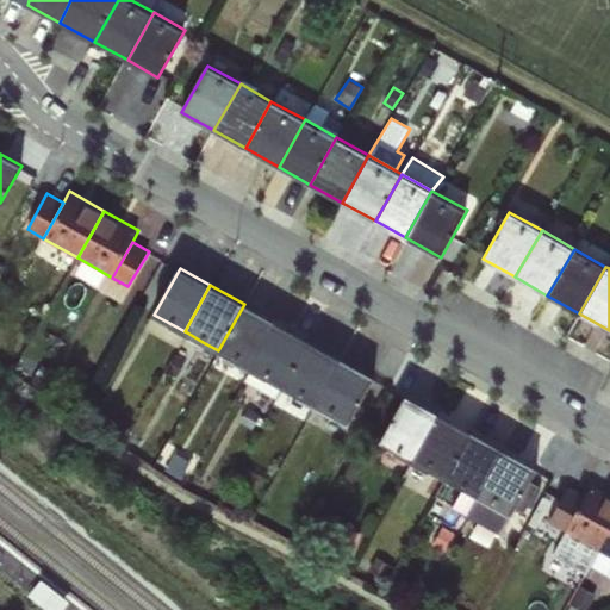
[(244,304),(218,350),(236,361),(250,368),(277,322),(244,304)]
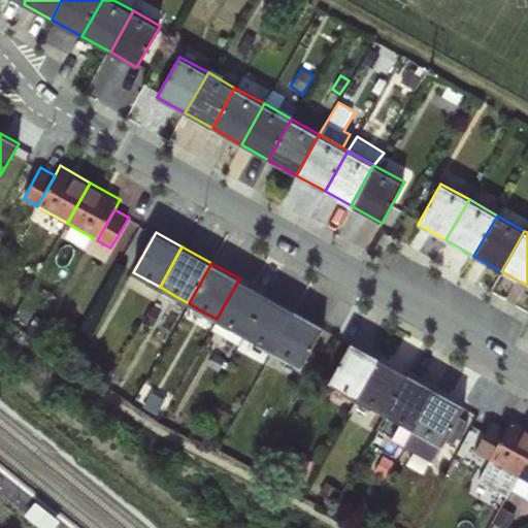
[(239,278),(217,319),(244,334),(266,294),(239,278)]
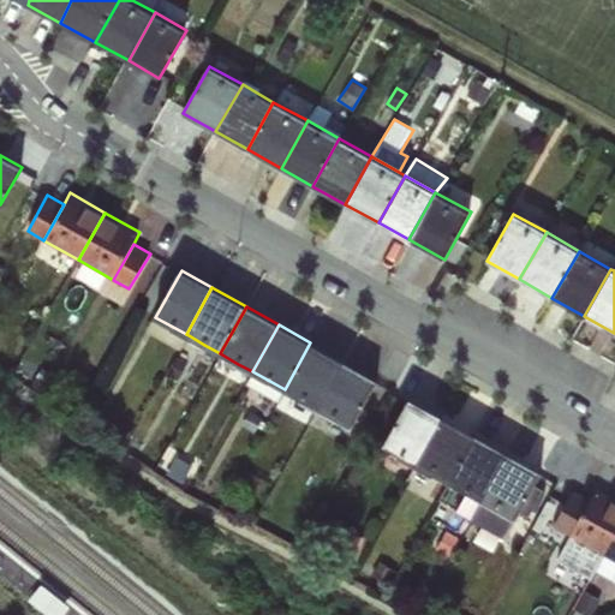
[(204,345),(189,335),(186,339),(202,348),(204,345)]
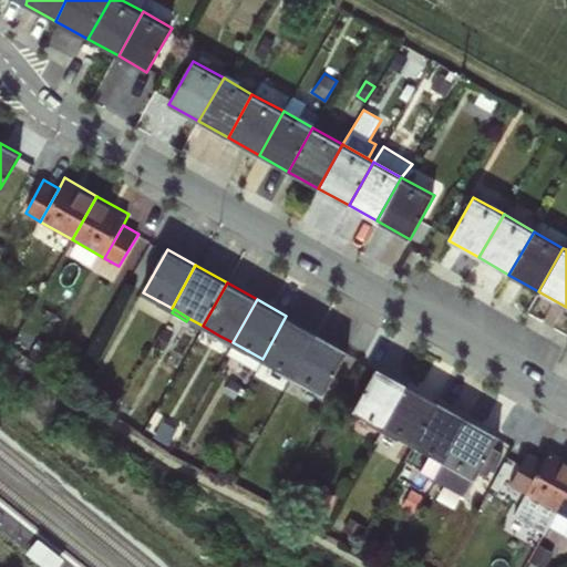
[(286,316),(263,359),(278,369),(292,377),(316,332),(286,316)]
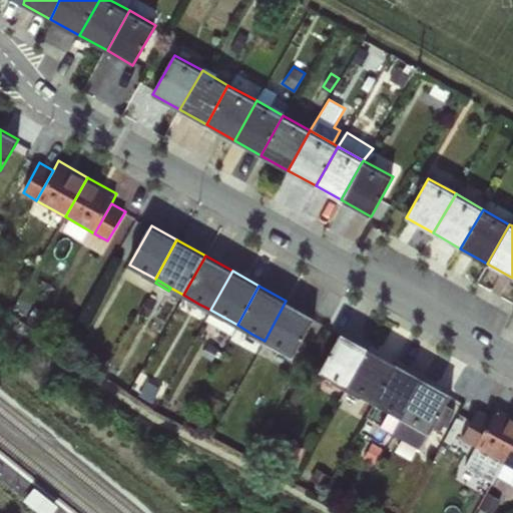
[(147,298),(139,311),(148,316),(155,303),(147,298)]
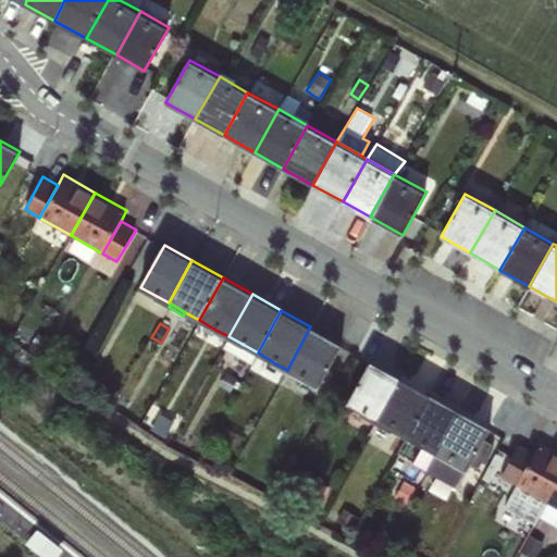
[(310,326),(287,370),(288,370),(302,379),(318,386),(342,345),(310,326)]
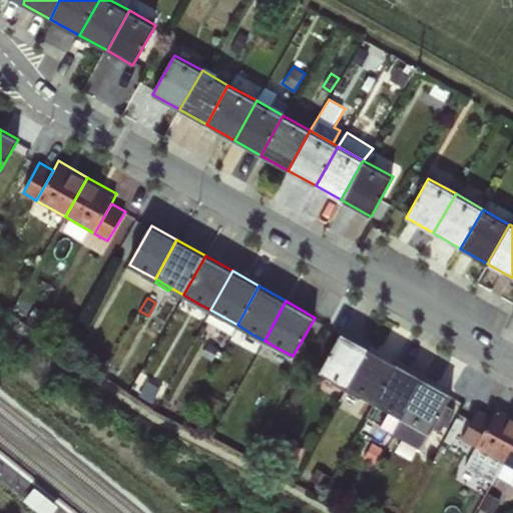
[(348,387),(369,348),(341,333),(320,371),(335,379),(348,387)]
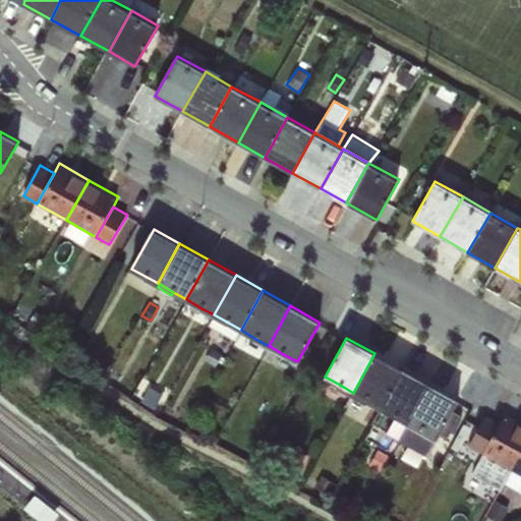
[(269,346),(255,339),(253,342),(267,350),(270,346),(269,346)]
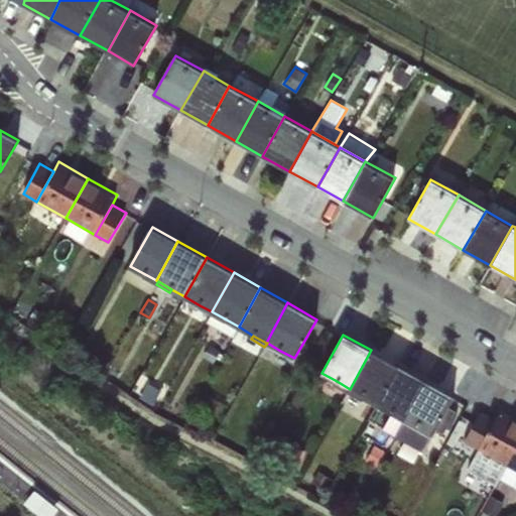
[(267,343),(264,347),(278,354),(280,351),(267,343)]
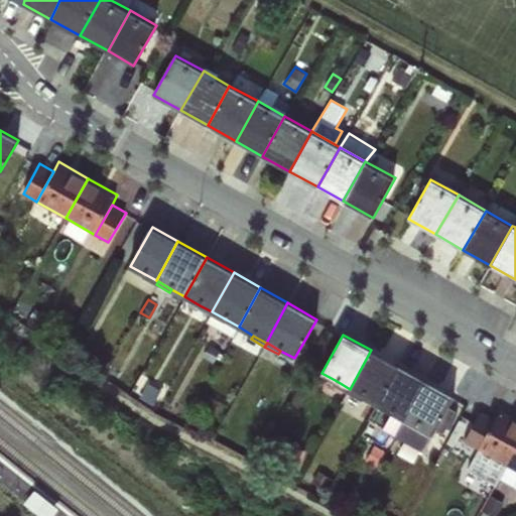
[(371,350),(350,389),(365,397),(377,404),(399,366),(371,350)]
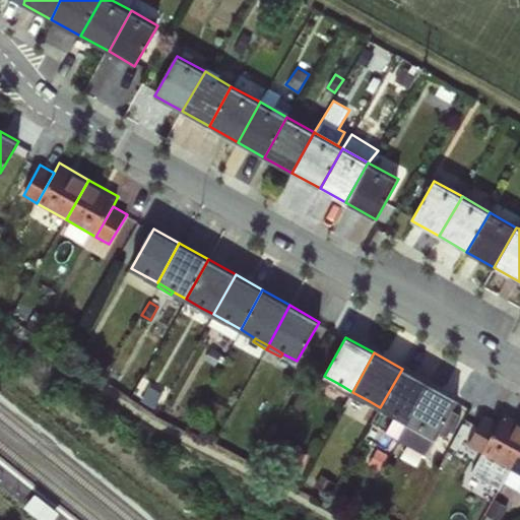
[(402,369),(380,407),(394,415),(405,421),(406,421),(429,383),(402,369)]
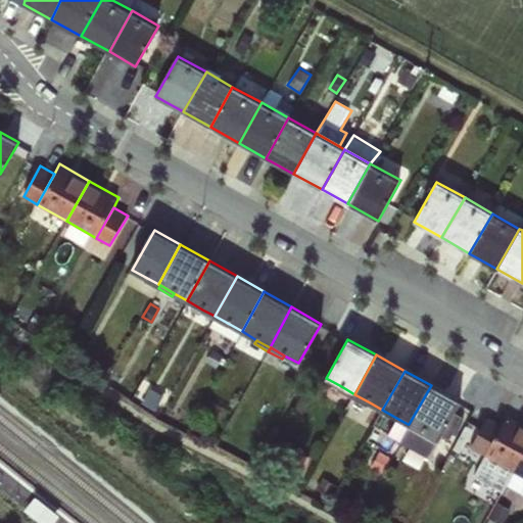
[(431,385),(409,424),(438,441),(461,401),(431,385)]
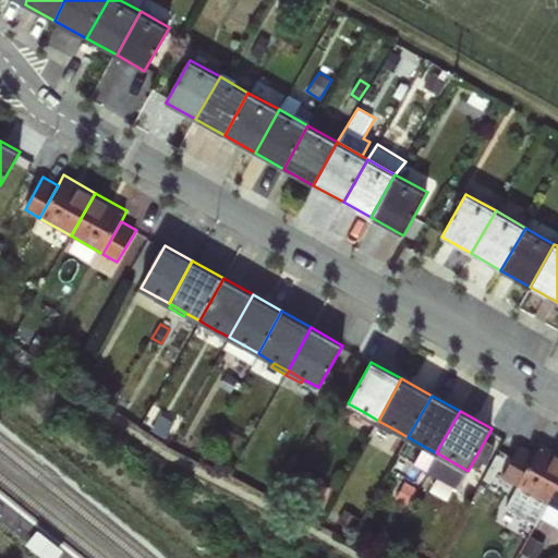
[(378,421),(364,412),(361,416),(392,434),(395,429),(378,421)]
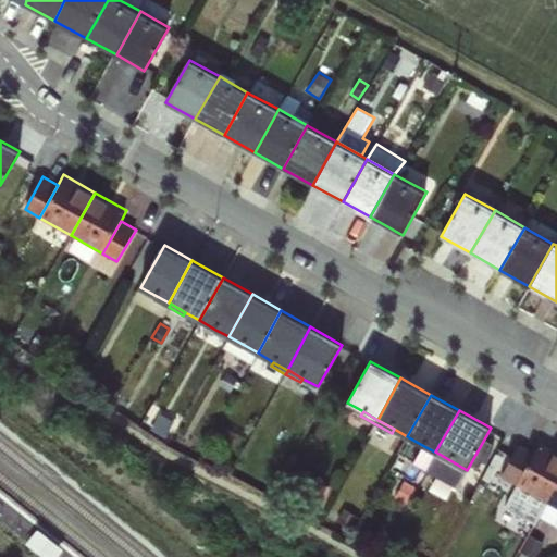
[(166,412),(159,428),(172,435),(181,420),(166,412)]
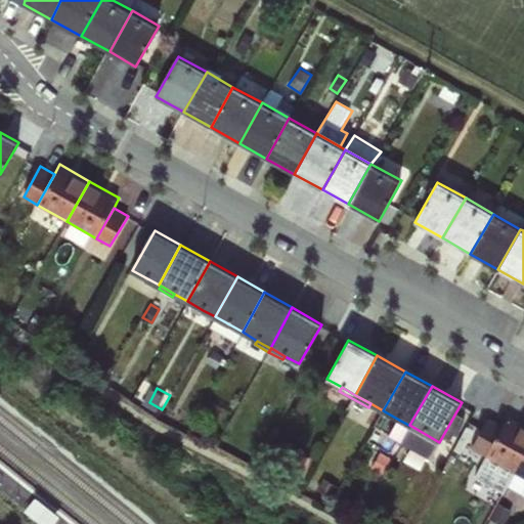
[(302,398),(294,410),(301,415),(309,402),(302,398)]
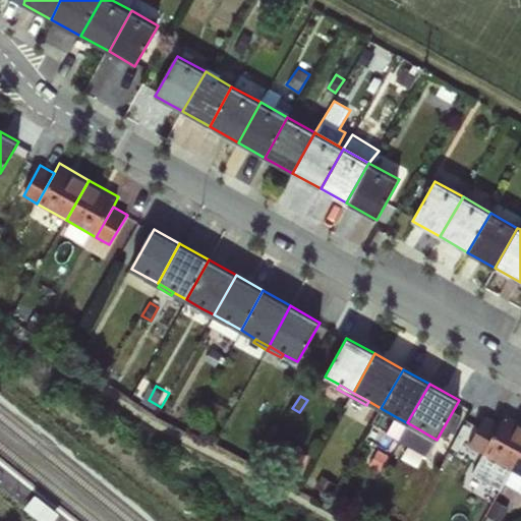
[(212,402),(207,412),(218,418),(223,409),(212,402)]
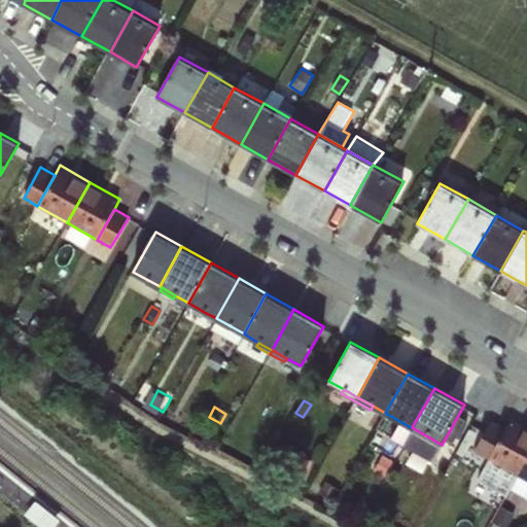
[(399,421),(385,413),(379,427),(393,434),(391,437),(402,444),(412,427),(411,427),(408,432),(397,426),(399,421)]
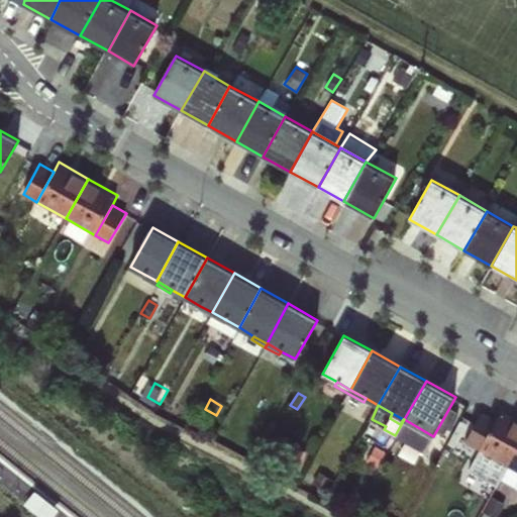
[(496,420),(479,450),(508,467),(516,447),(516,419),(501,411),(496,420)]
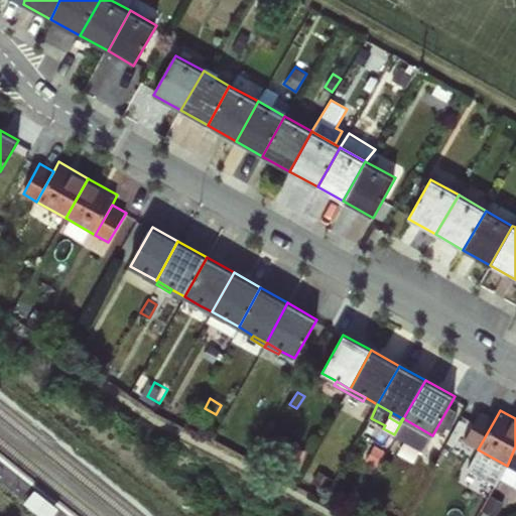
[(478,449),(495,419),(482,411),(465,442),(478,449)]
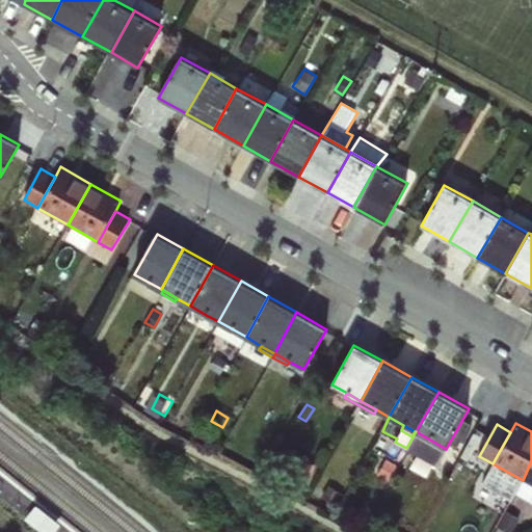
[(403,425),(401,430),(411,436),(415,431),(403,425)]
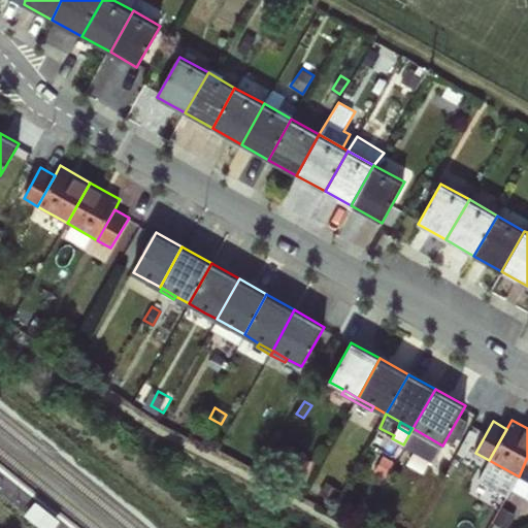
[(413,428),(403,444),(434,462),(442,446),(413,428)]
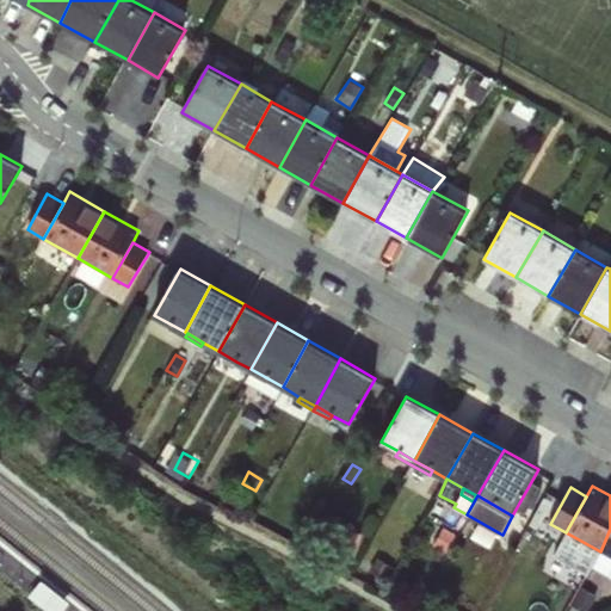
[(610,529),(600,551),(610,556),(610,529)]
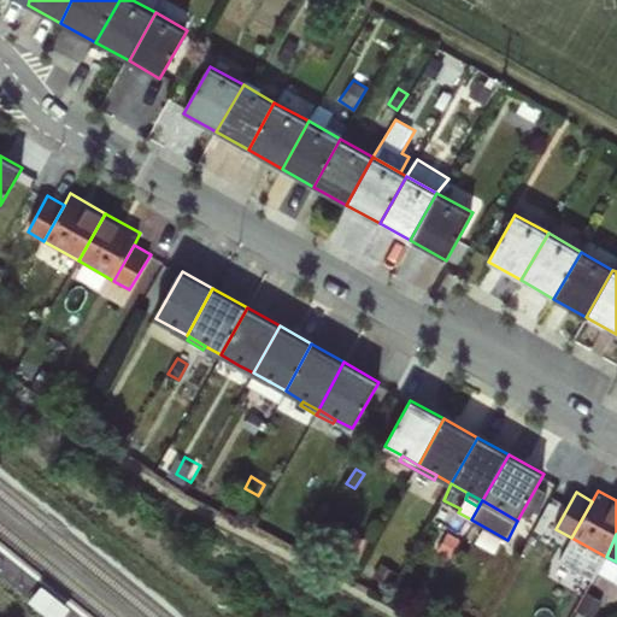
[(444,547),(430,573),(442,579),(456,553),(444,547)]
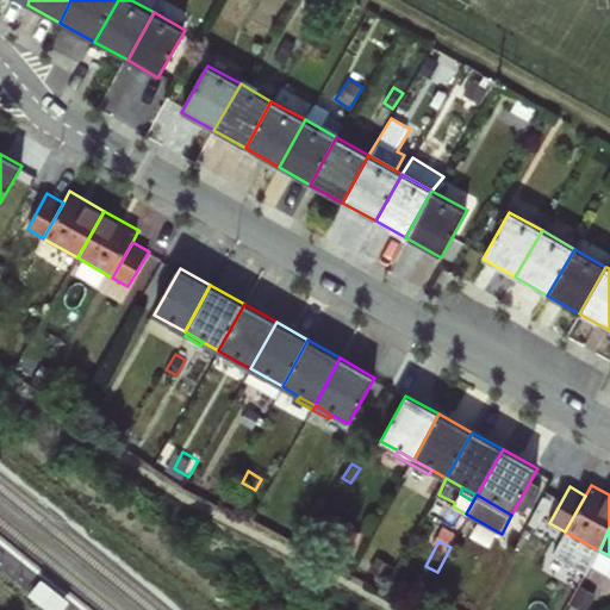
[(609,555),(599,551),(592,561),(609,570),(609,555)]
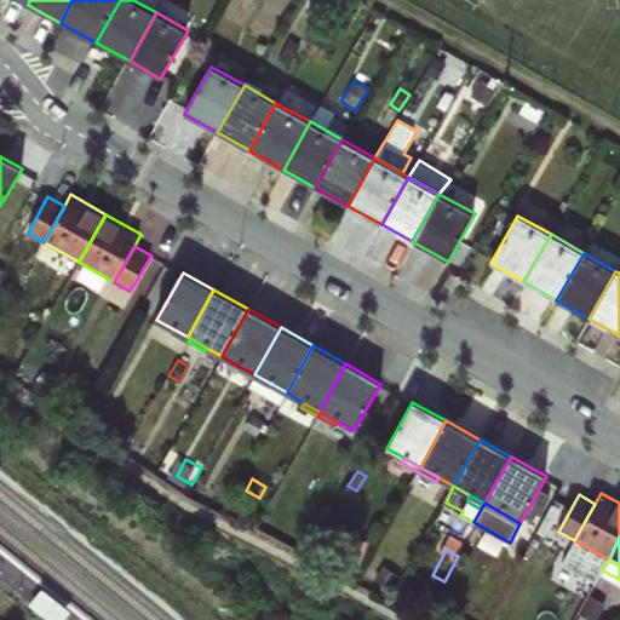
[(384,568),(374,586),(391,596),(401,578),(384,568)]
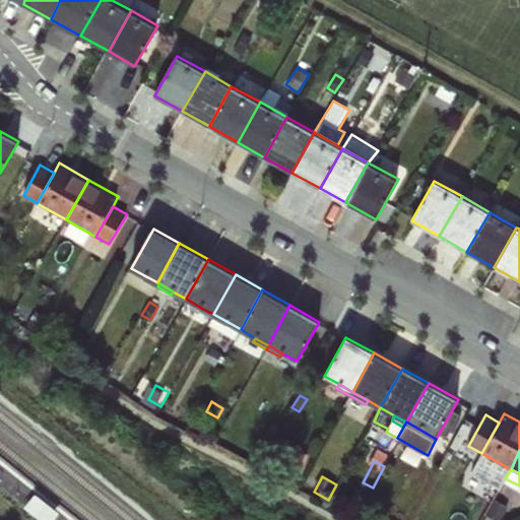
[(494,501),(482,519),(500,519),(508,507),(494,501)]
